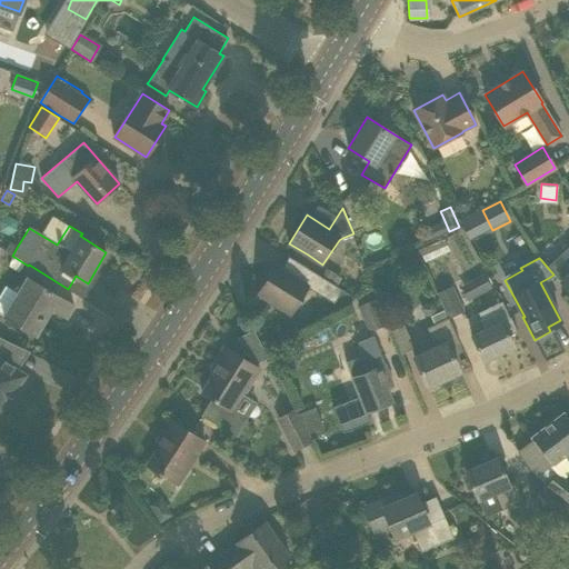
[(258,293),(277,306),(291,315),(308,287),(333,303),(342,290),(309,269),(301,281),(276,266),(258,293)]
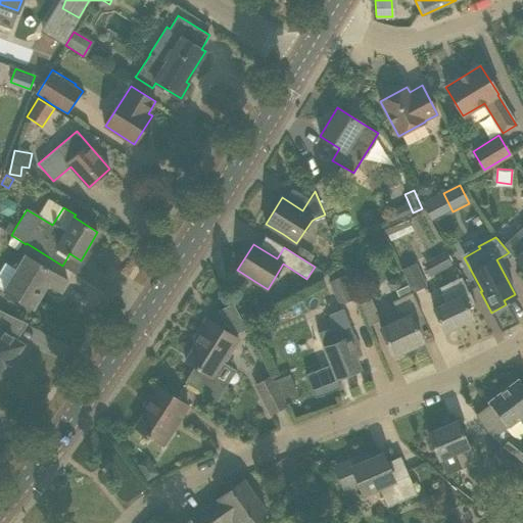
[(430,274),(450,263),(444,250),(423,262),(430,274)]
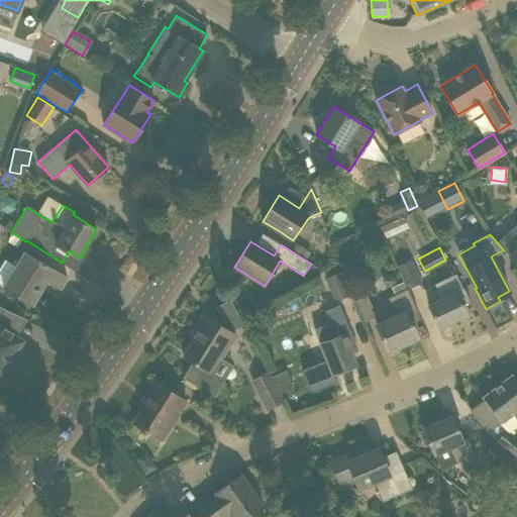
[(3,287),(30,303),(37,291),(38,289),(44,280),(61,289),(68,278),(24,251),(3,287)]
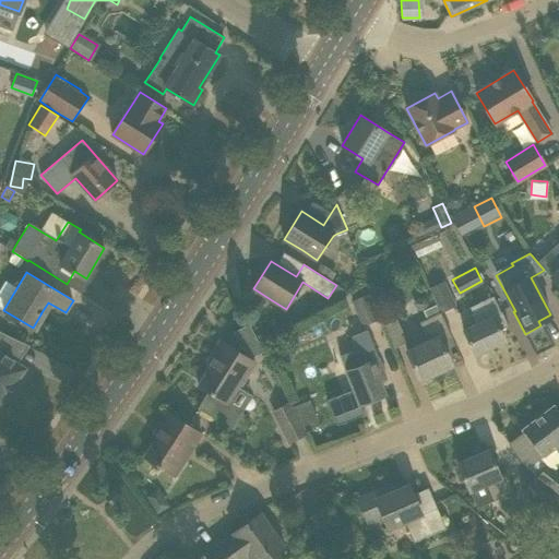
[(456,305),(444,283),(444,281),(429,288),(441,312),(456,305)]
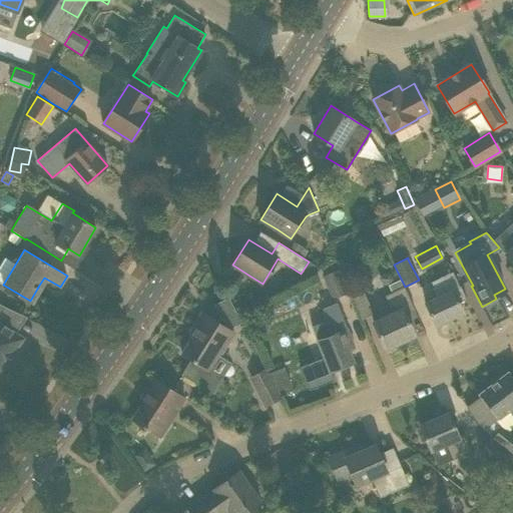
[(323,277),(332,300),(347,294),(338,271),(323,277)]
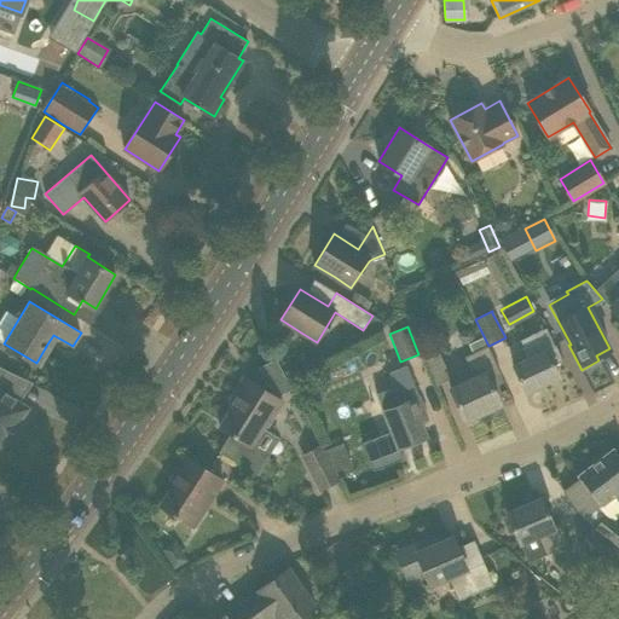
[(513,365),(525,392),(560,376),(554,365),(562,360),(555,345),(554,345),(545,328),(520,340),(528,358),(513,365)]
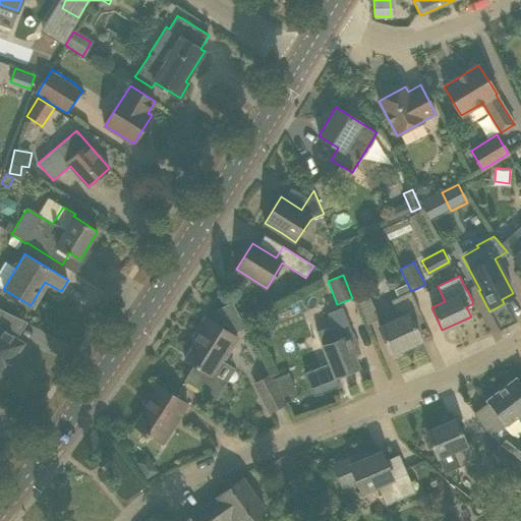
[(422,313),(411,291),(391,301),(399,317),(380,327),(392,353),(421,340),(412,319),(422,313)]
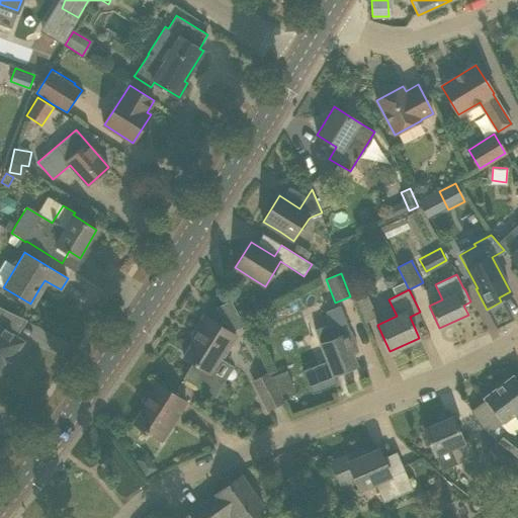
[(356,298),(364,321),(376,317),(368,294),(356,298)]
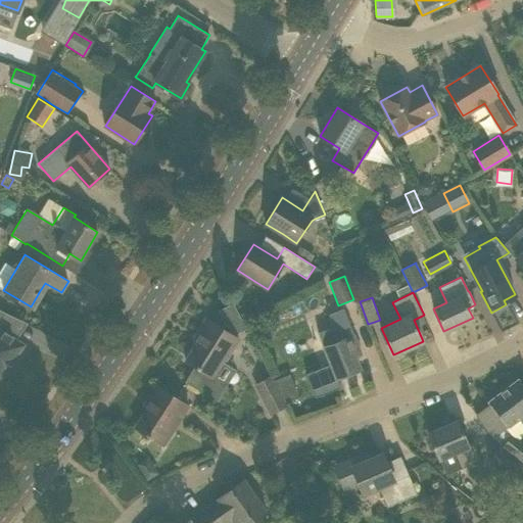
[(226,329),(238,337),(246,333),(234,306),(219,315),(226,329)]
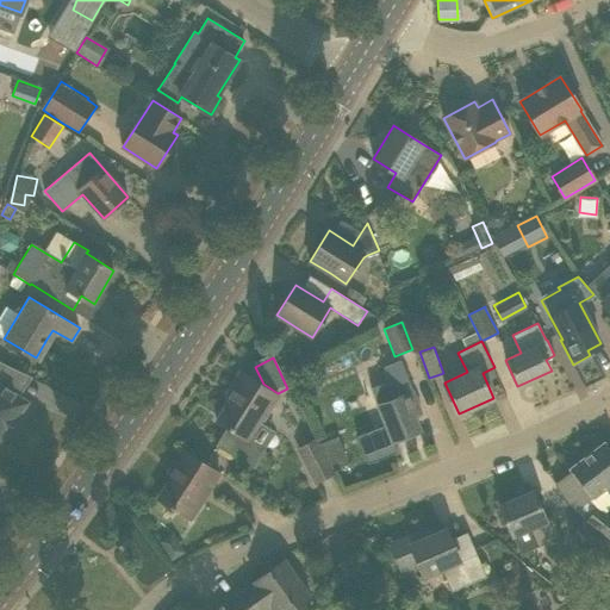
[(378,406),(392,441),(421,430),(415,415),(422,412),(400,360),(384,368),(390,381),(372,388),(379,406),(378,406)]
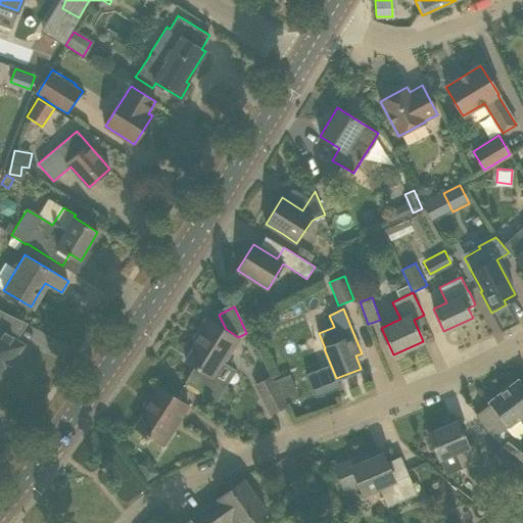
[(0,378),(6,370),(8,371),(15,360),(13,359),(24,344),(0,329),(0,320),(4,312),(0,310),(0,378)]
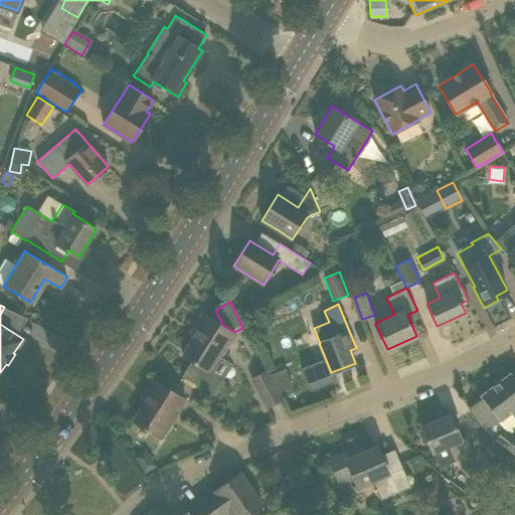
[(320,308),(306,317),(312,327),(327,318),(320,308)]
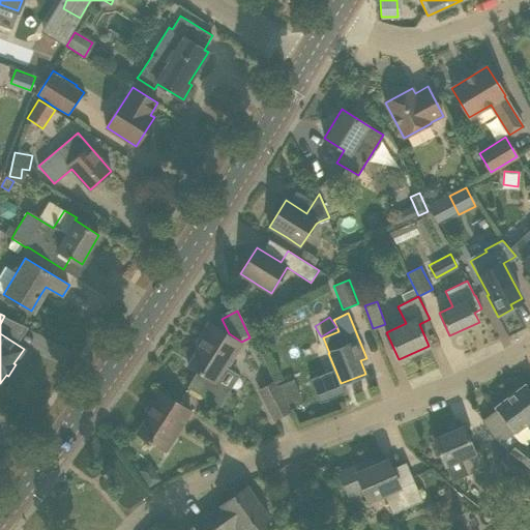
[(266,341),(272,324),(261,320),(255,336),(266,341)]
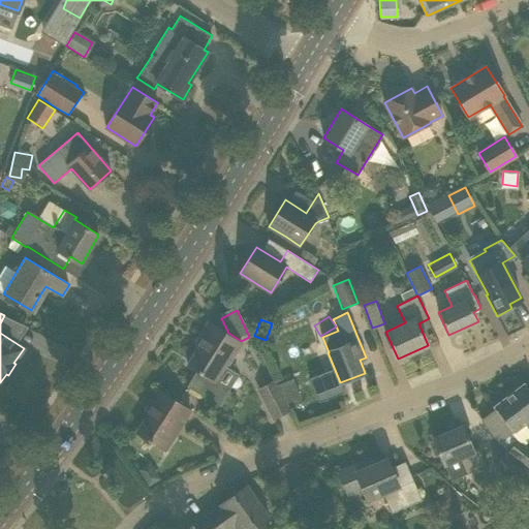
[(187,386),(206,398),(210,400),(220,385),(216,383),(241,344),(209,322),(199,337),(204,340),(188,365),(197,370),(187,386)]
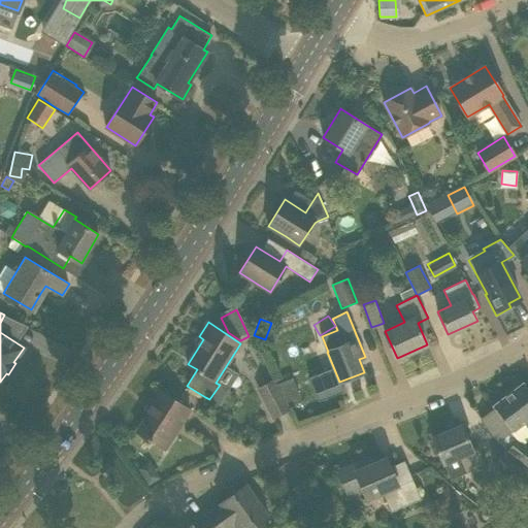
[(273,418),(289,409),(273,380),(259,388),(273,418)]
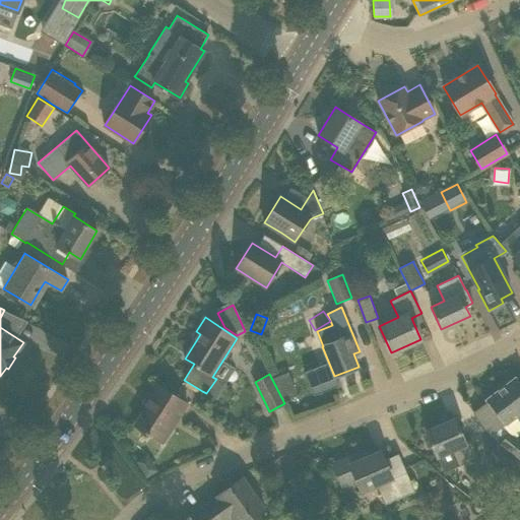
[(519,423),(519,383),(515,377),(485,399),(486,401),(473,411),(497,443),(519,462),(519,439),(507,430),(504,426),(515,416),(519,423)]
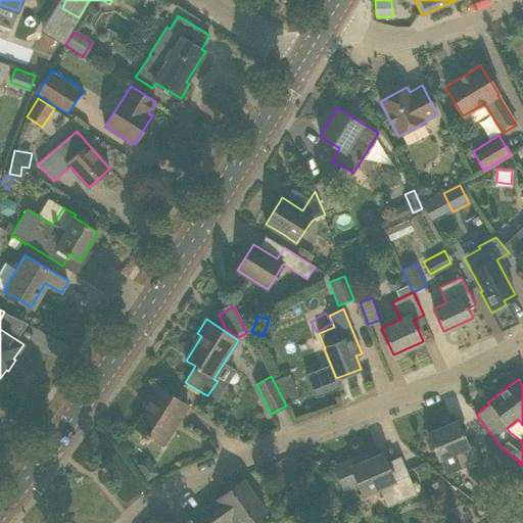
[(163,445),(188,406),(156,385),(147,399),(150,402),(135,427),(163,445)]
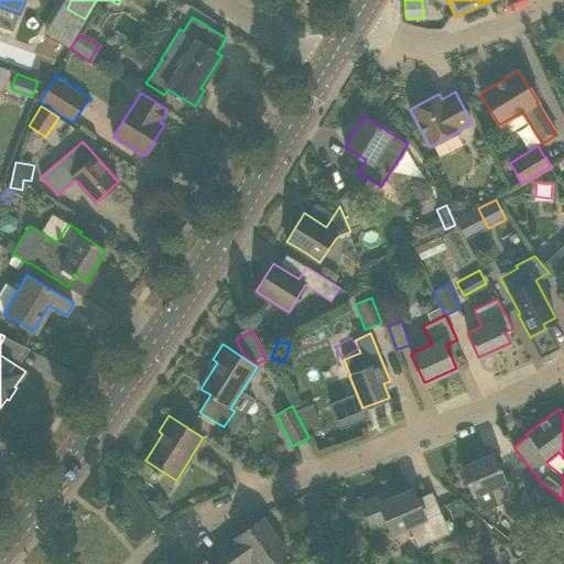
[(494,453),(462,467),(479,512),(519,496),(510,476),(503,479),(494,453)]
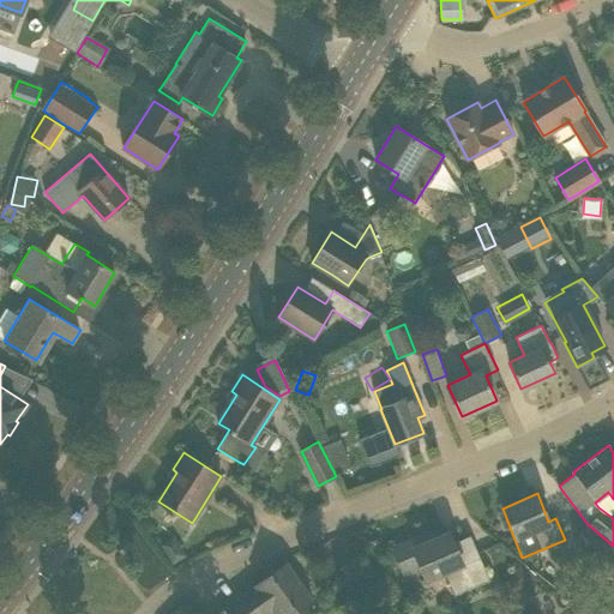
[(613,578),(613,577),(613,549),(585,525),(572,541),(613,578)]
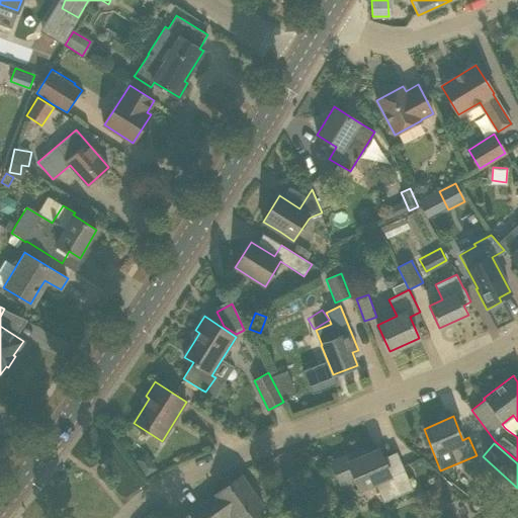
[(398,496),(412,490),(405,470),(390,477),(378,449),(364,454),(362,449),(332,462),(342,486),(356,480),(359,488),(375,482),(383,501),(397,495),(398,496)]
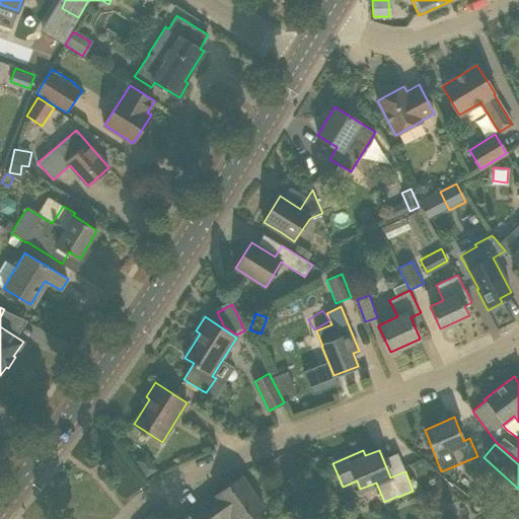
[(97,461),(98,463),(99,465),(103,469),(113,461),(106,454),(97,461)]
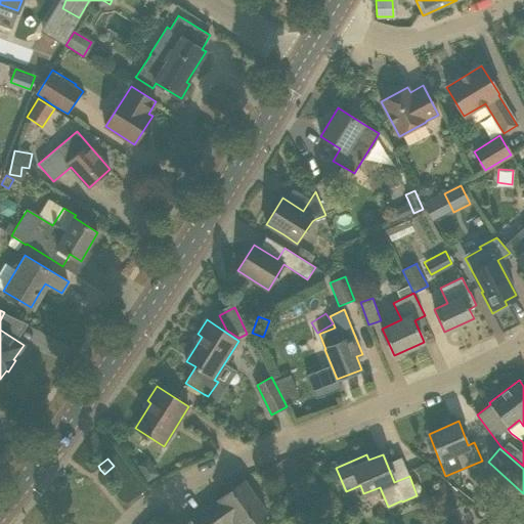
[(246,523),(266,511),(245,480),(218,499),(218,500),(191,520),(185,523),(229,523),(233,521),(235,523),(246,523)]
